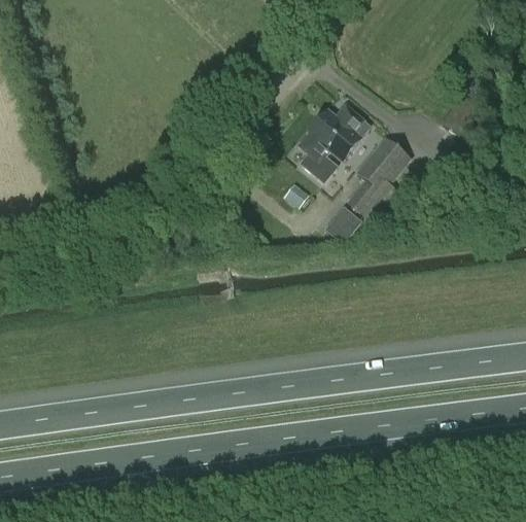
[(326,158),(329,152),(341,162),(369,127),(362,122),(363,120),(344,105),(335,116),(326,110),(307,134),(308,135),(299,146),(309,154),(301,164),(323,182),(337,166),(326,158)]
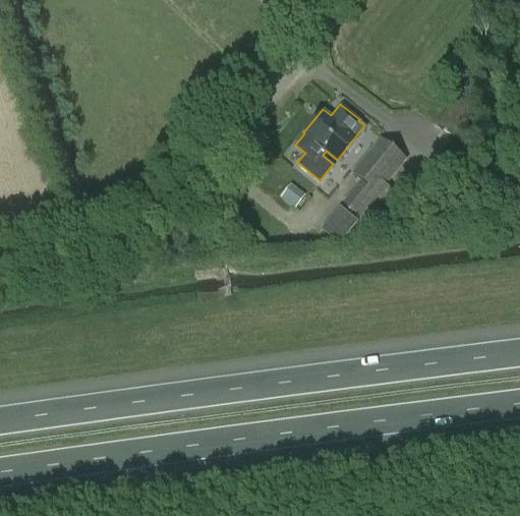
[(350,171),(359,177),(328,219),(338,227),(342,221),(336,216),(338,214),(350,224),(358,215),(373,228),(399,196),(384,183),(406,156),(381,134),(350,171)]
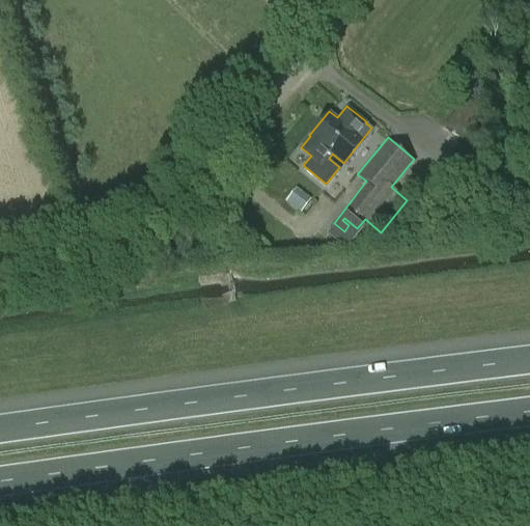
[(284,198),(300,210),(310,195),(295,184),(284,198)]
